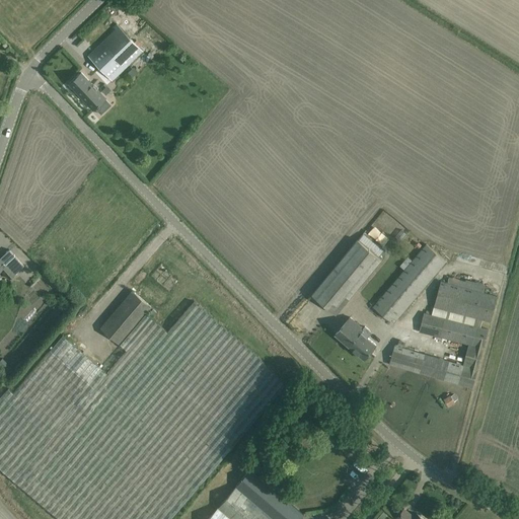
[(116,29),(95,50),(88,56),(113,81),(143,51),(117,24),(114,27),(116,29)]
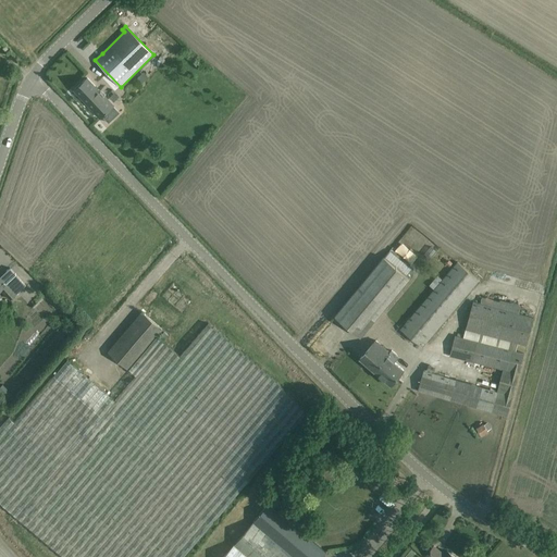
[(87,78),(74,90),(87,102),(99,91),(87,78)]
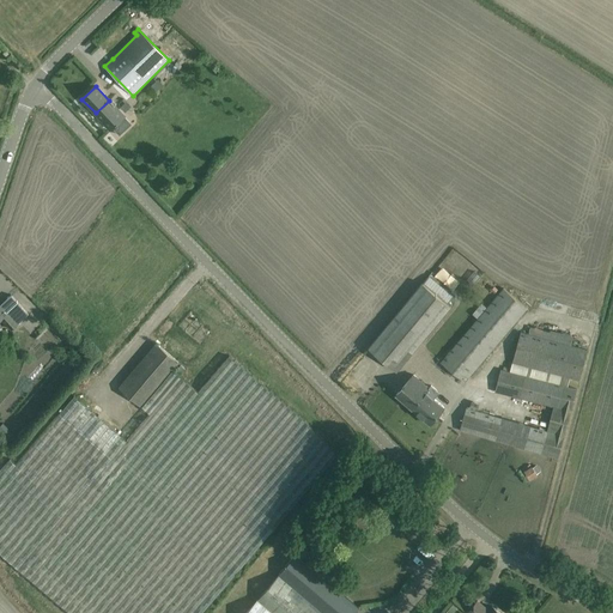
[(125,116),(109,101),(96,113),(110,129),(125,116)]
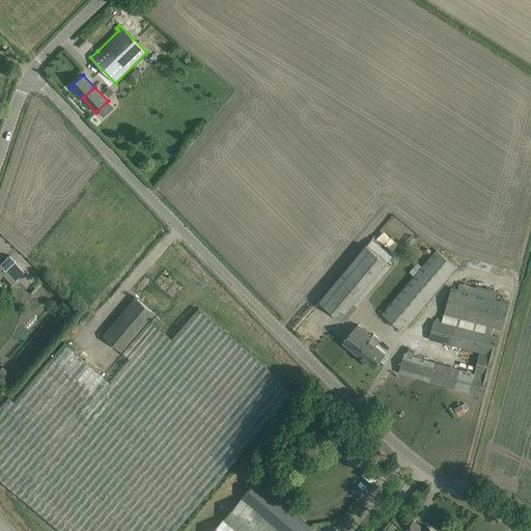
[(366,245),(319,301),(343,322),(390,266),(366,245)]
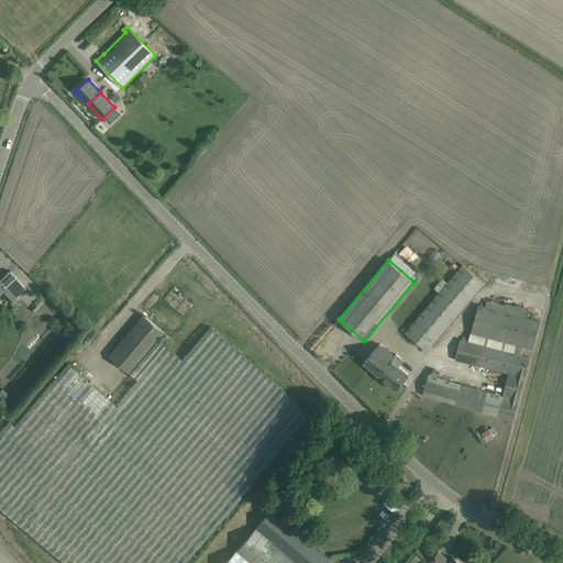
[(405,333),(427,351),(484,284),(462,265),(405,333)]
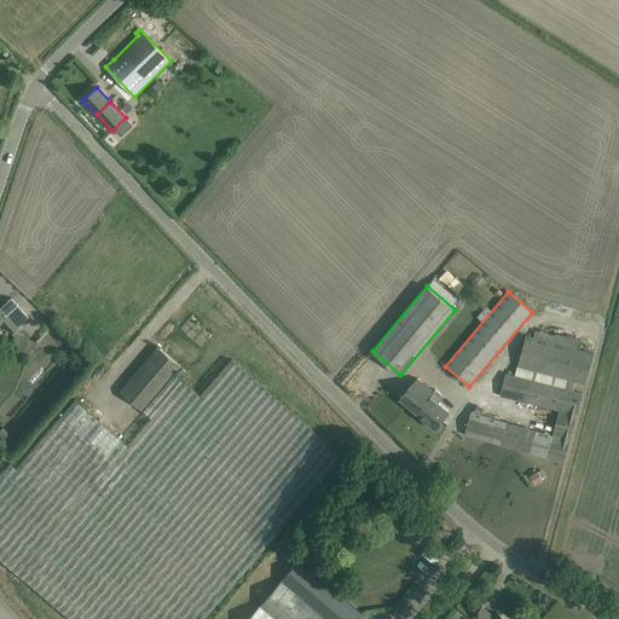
[(0,322),(1,322),(12,333),(18,327),(29,317),(11,299),(17,306),(7,316),(4,311),(1,312),(0,311),(0,322)]
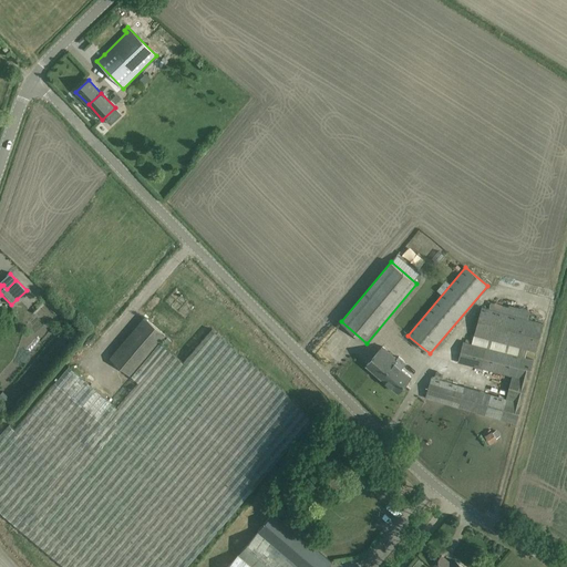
[(527,349),(536,352),(544,323),(482,308),(472,344),(463,342),(457,362),(512,377),(505,399),(441,381),(442,375),(435,373),(434,377),(432,375),(431,378),(425,398),(516,424),(534,360),(525,358),(527,349)]
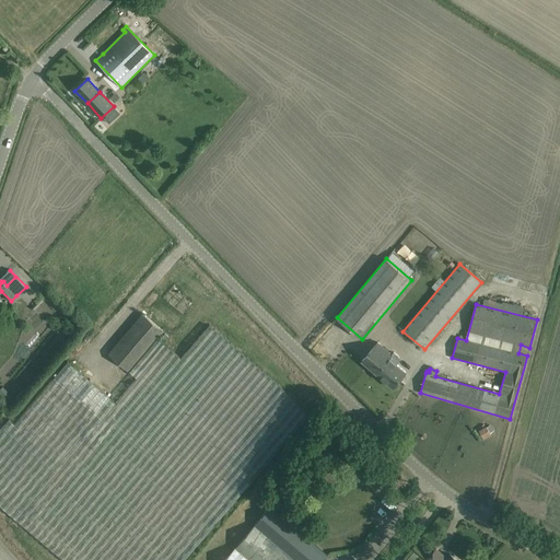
[(163,331),(142,314),(108,353),(129,371),(163,331)]
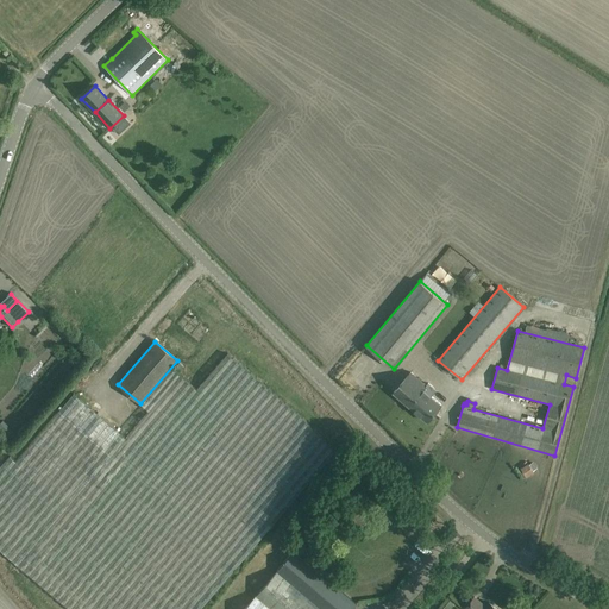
[(126,440),(73,395),(16,463),(10,458),(0,469),(0,556),(61,608),(202,608),(337,454),(284,403),(227,355),(196,391),(180,377),(126,440)]
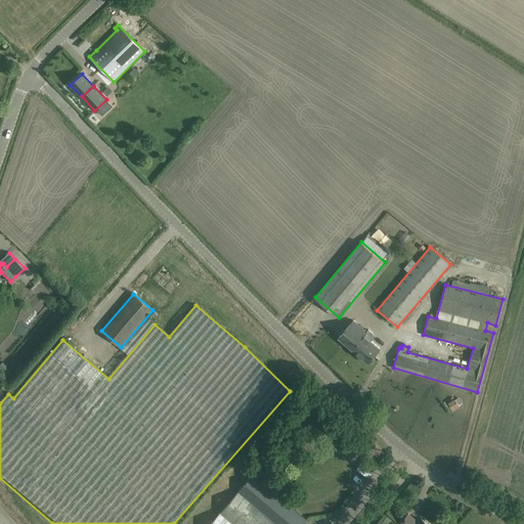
[(339,338),(366,362),(380,348),(364,335),(366,332),(353,320),(339,338)]
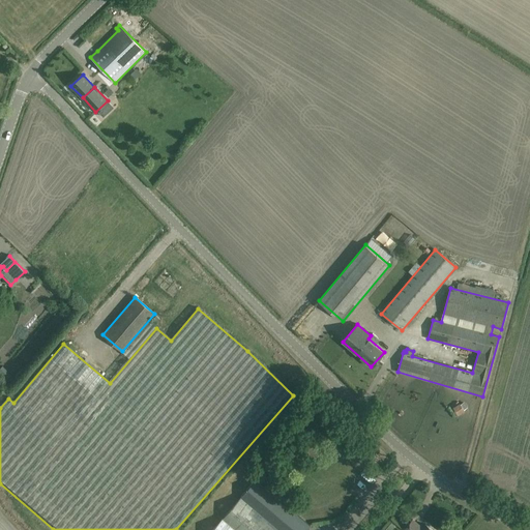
[(461,410),(453,414),(457,421),(464,418),(461,410)]
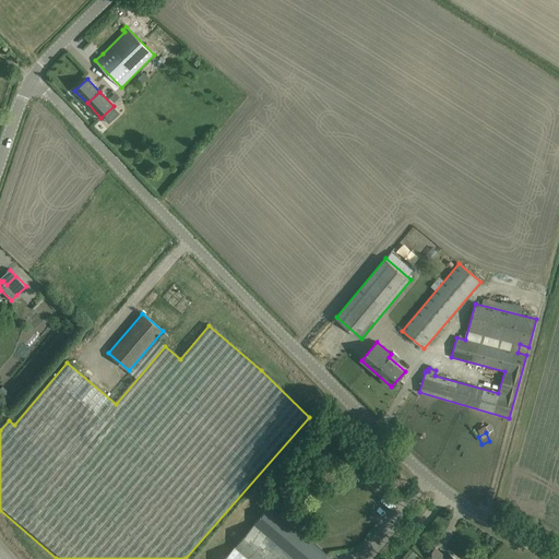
[(270,507),(260,519),(259,518),(224,558),(324,558),(328,556),(270,507)]
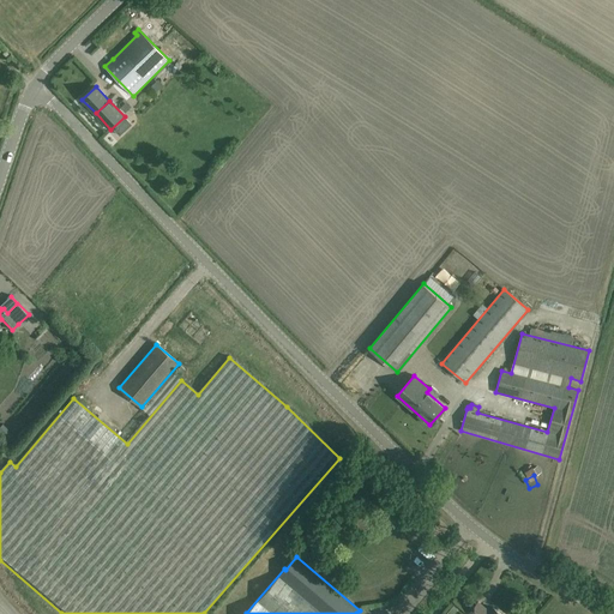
[(477,602),(470,612),(469,613),(500,613),(493,608),(489,612),(477,602)]
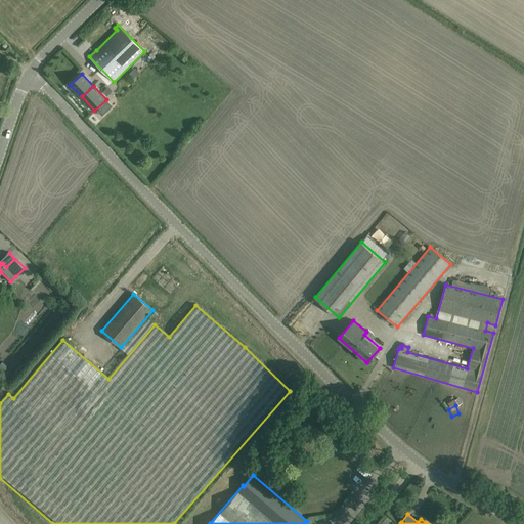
All buildings are outlined.
